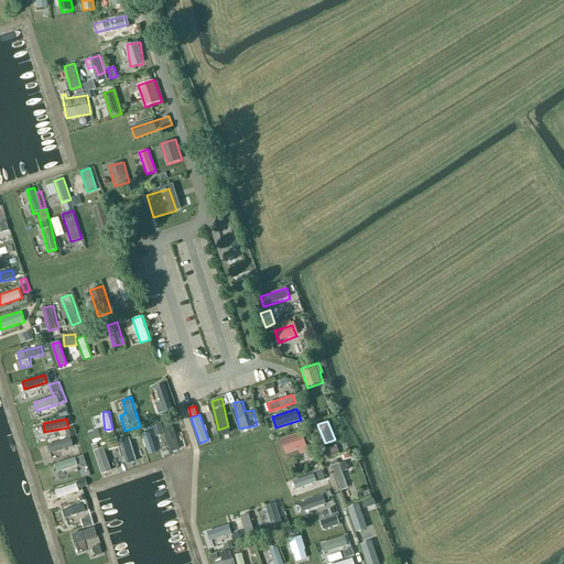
[(181,447),(174,427),(164,430),(170,451),(181,447)]
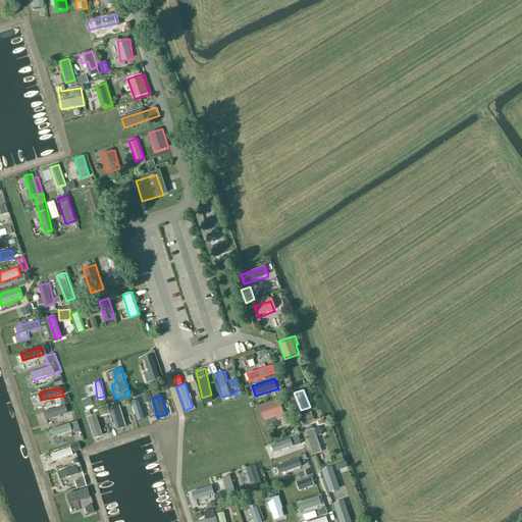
[(259,406),(265,421),(276,416),(277,420),(286,417),(279,399),(259,406)]
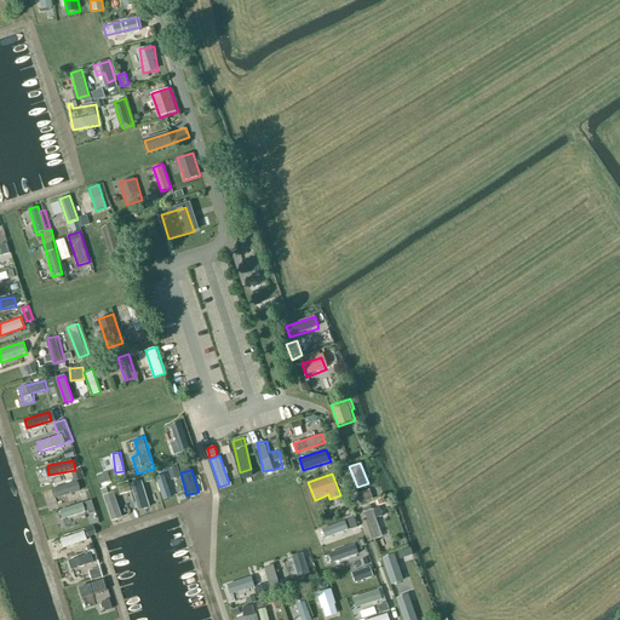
[(166,476),(158,478),(165,499),(173,497),(166,476)]
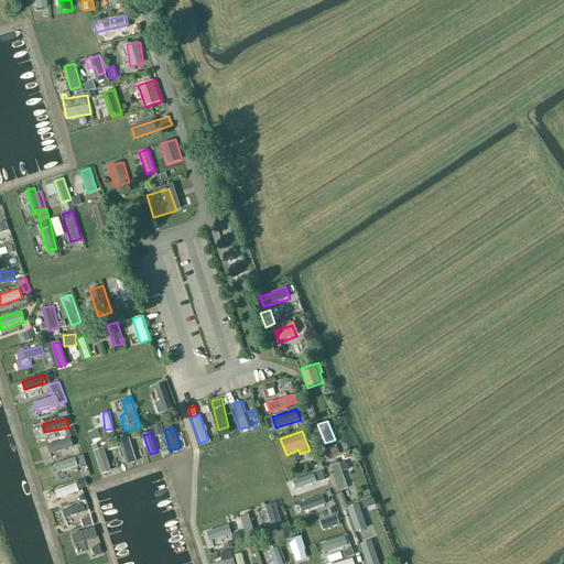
[(49,444),(51,453),(75,446),(72,436),(49,444)]
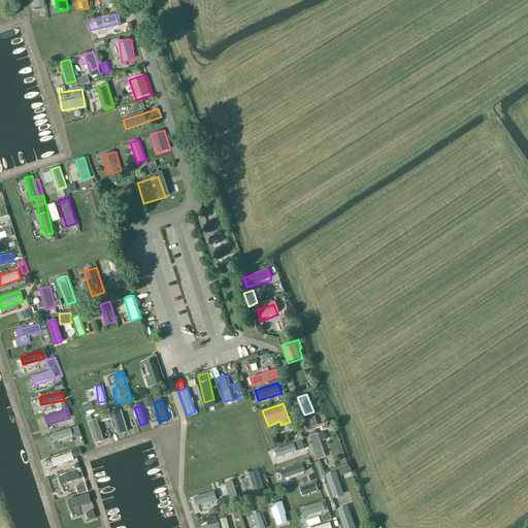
[(122,408),(111,411),(119,435),(129,432),(122,408)]
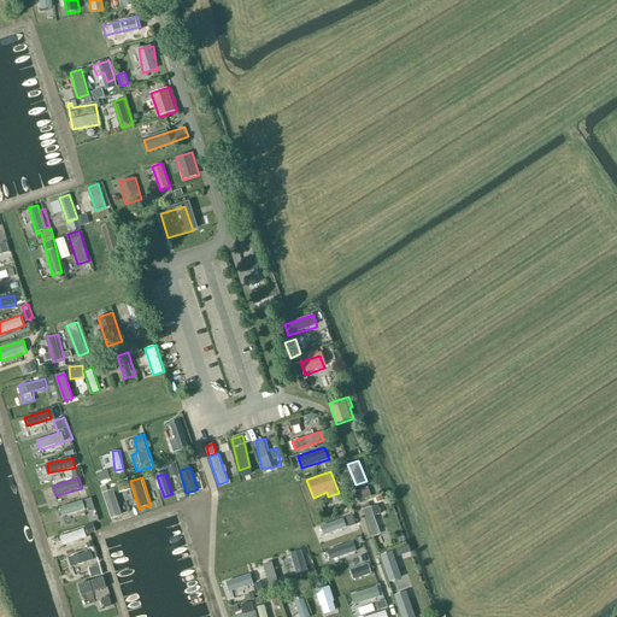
[(369,486),(357,491),(362,500),(372,495),(369,486)]
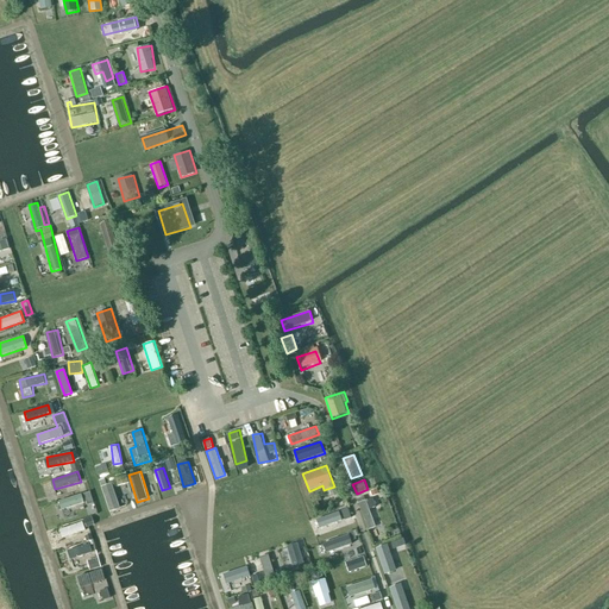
[(102,485),(111,512),(121,508),(113,483),(102,485)]
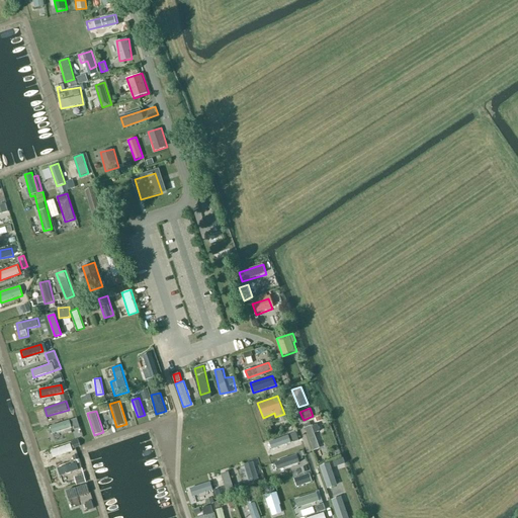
[(51,425),(53,434),(73,428),(71,420),(51,425)]
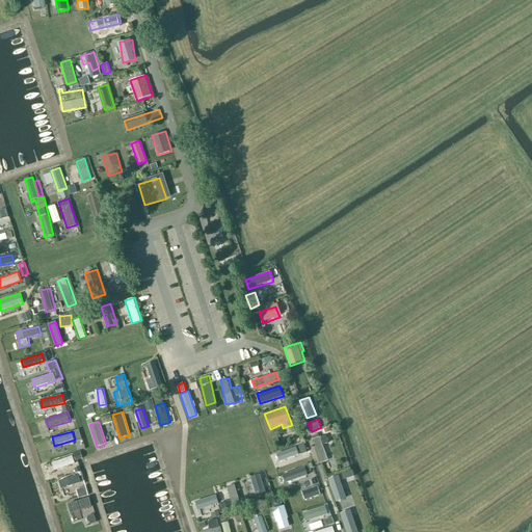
[(319,432),(313,434),(321,461),(335,457),(327,434),(320,437),(319,432)]
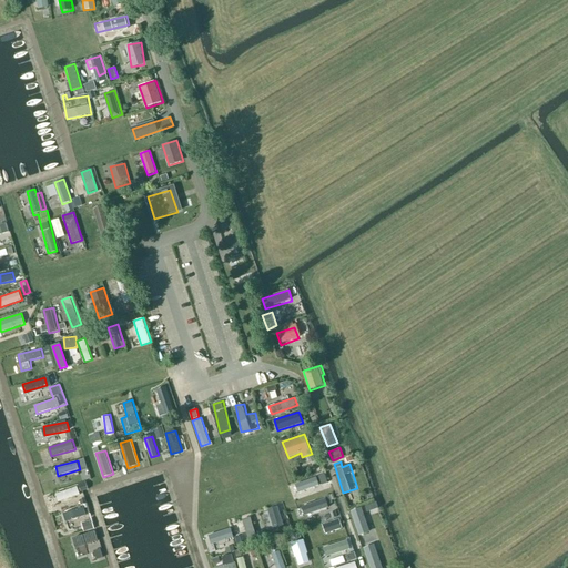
[(291,484),(293,493),(318,484),(316,476),(291,484)]
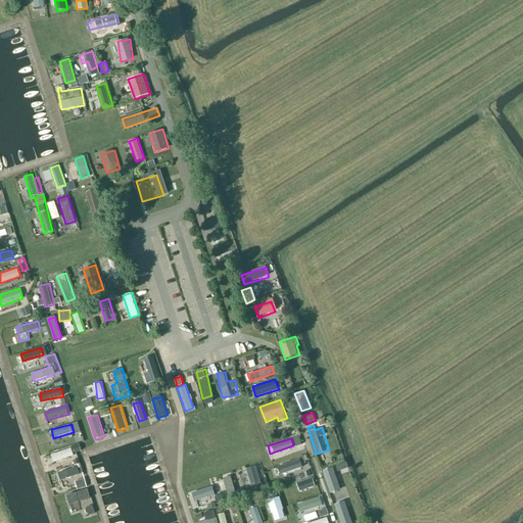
[(54,462),(83,452),(80,442),(51,453),(54,462)]
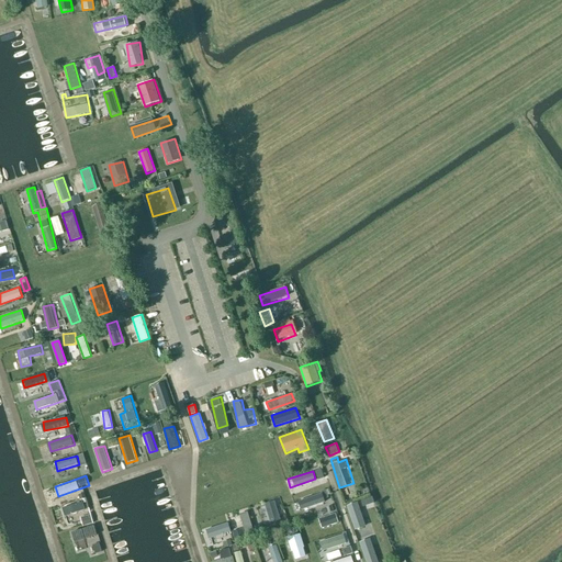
[(301,508),(326,504),(324,494),(299,499),(301,508)]
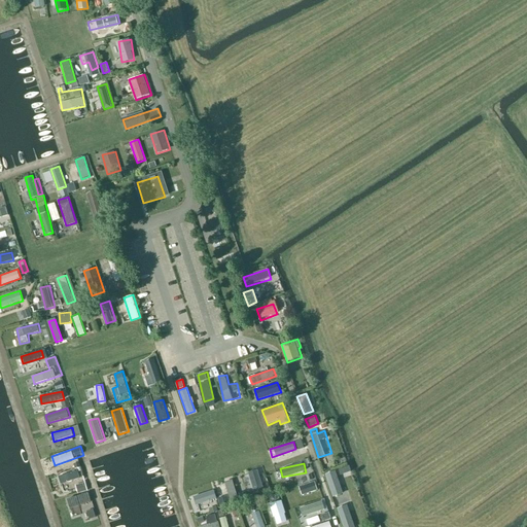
[(80,505),(92,502),(81,468),(60,476),(65,490),(75,487),(78,496),(68,499),(73,516),(83,513),(80,505)]
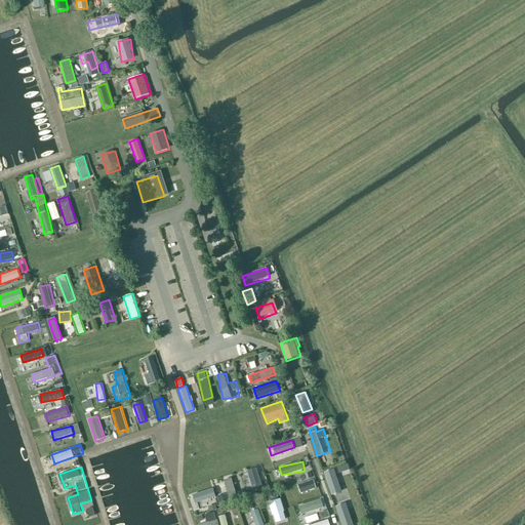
[(248,470),(254,492),(265,489),(258,468),(248,470)]
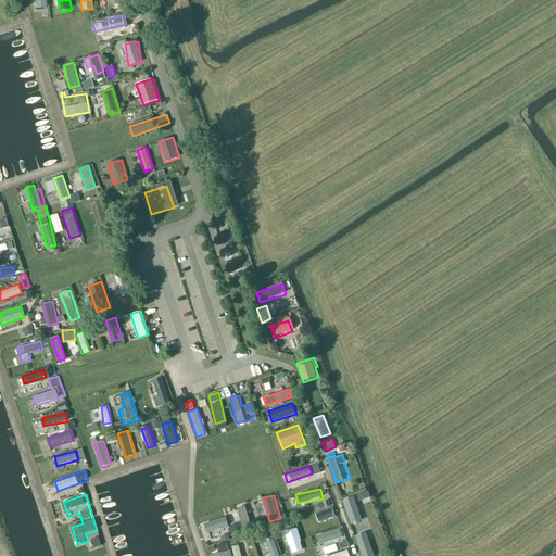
[(352,525),(363,520),(354,496),(343,501),(352,525)]
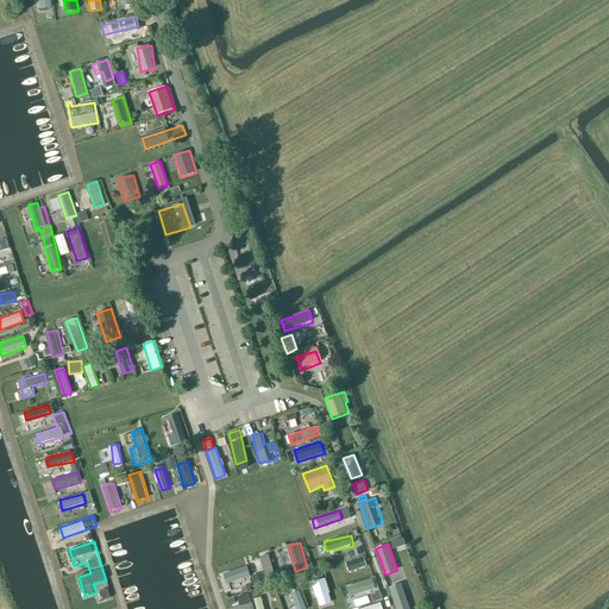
[(262,556),(265,578),(275,577),(271,554),(262,556)]
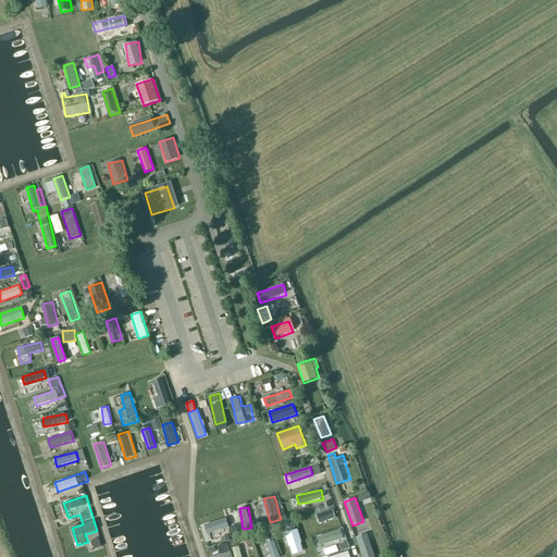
[(333,508),(317,514),(320,523),(336,517),(333,508)]
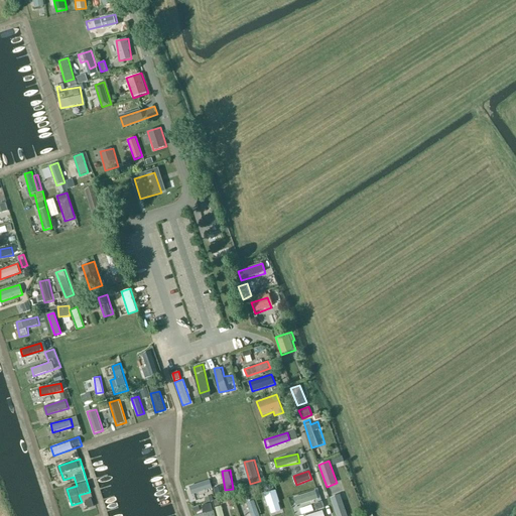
[(195,499),(214,493),(210,481),(190,487),(195,499)]
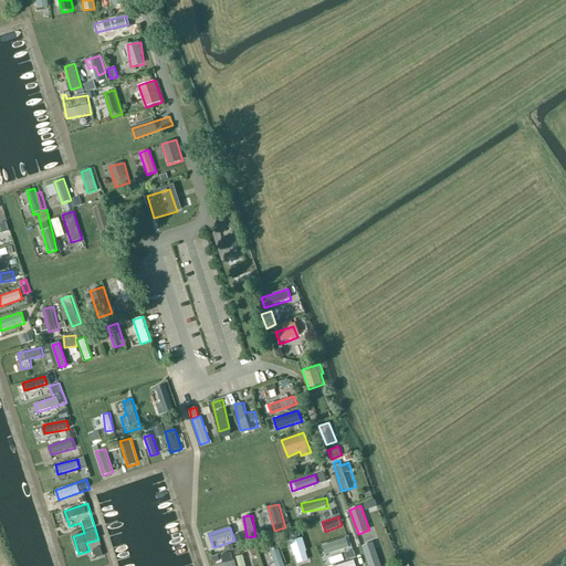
[(323,545),(326,555),(353,546),(349,536),(323,545)]
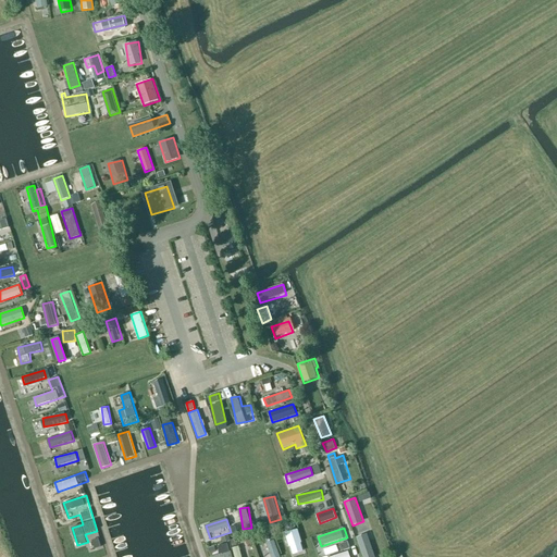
[(293,556),(305,552),(298,529),(285,533),(293,556)]
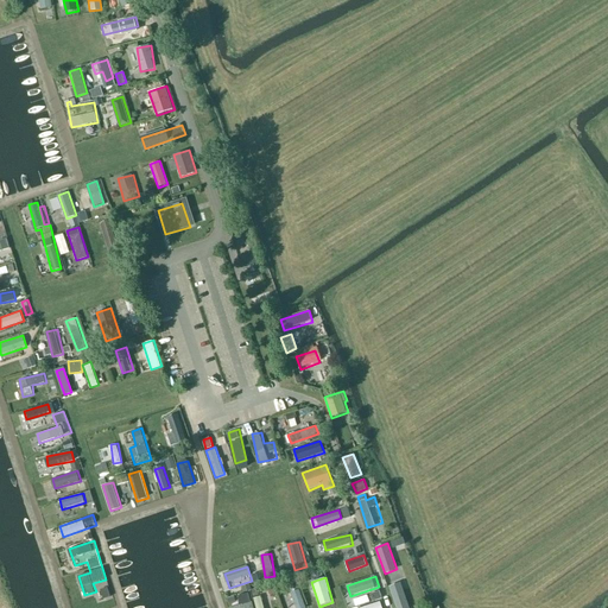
[(397,607),(410,607),(401,582),(390,587),(397,607)]
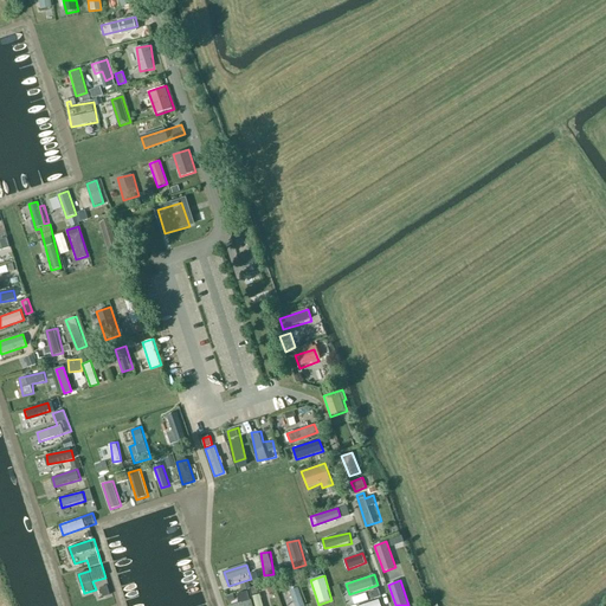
[(101,588),(104,597),(111,594),(108,586),(101,588)]
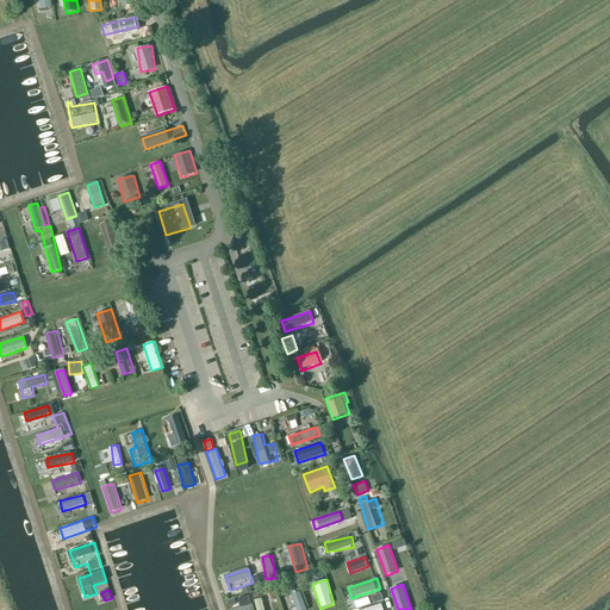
[(297,609),(306,609),(302,591),(292,593),(297,609)]
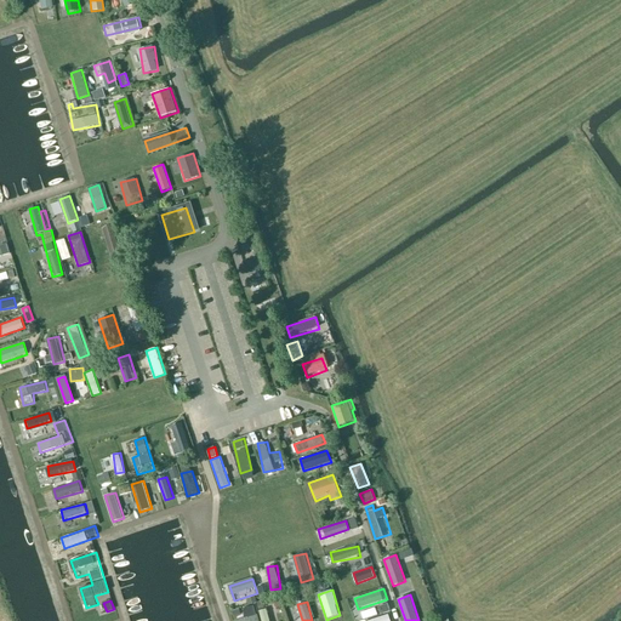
[(258,620),(255,604),(233,610),(235,620),(258,620)]
